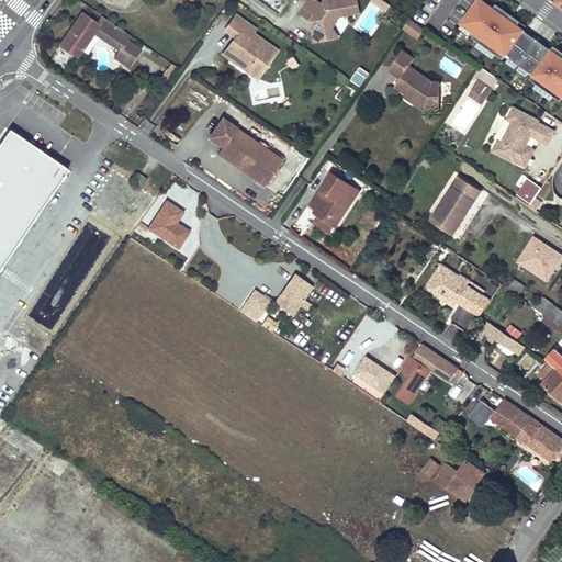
[(316,0),(307,0),(304,6),(315,13),(311,21),(314,23),(315,26),(311,26),(314,41),(325,40),(323,31),(330,30),(332,27),(337,20),(336,17),(358,12),(356,0),(323,0),(322,3),(316,0)]
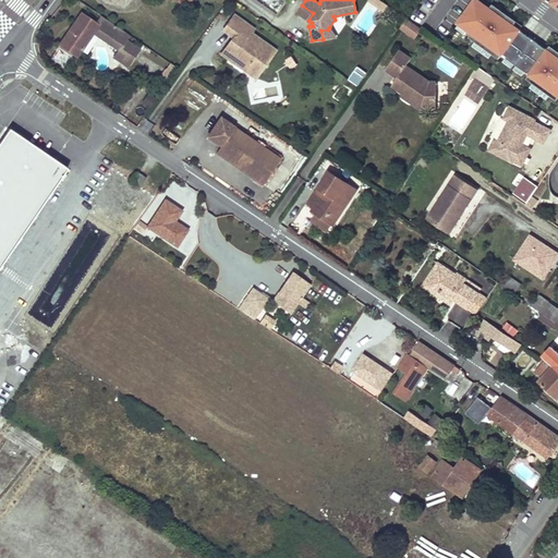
[(368,0),(368,2),(385,10),(388,2),(384,0),(368,0)]
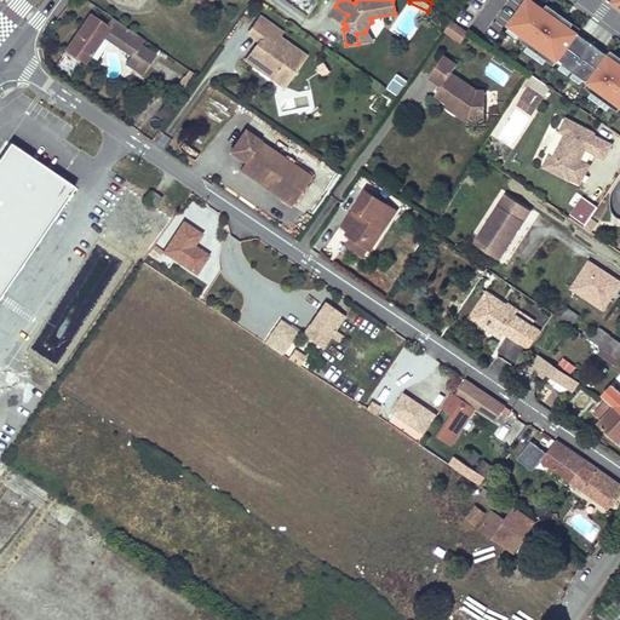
[(530,0),(526,0),(507,26),(523,36),(521,41),(554,65),(557,61),(587,82),(584,87),(618,112),(619,108),(619,57),(610,51),(607,56),(577,33),(574,35),(558,24),(563,17),(546,5),(544,9),(530,0)]
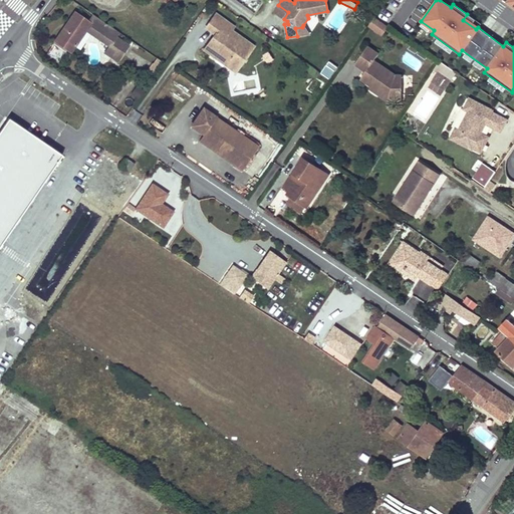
[(284,19),(288,12),(278,5),(274,11),(284,19)]
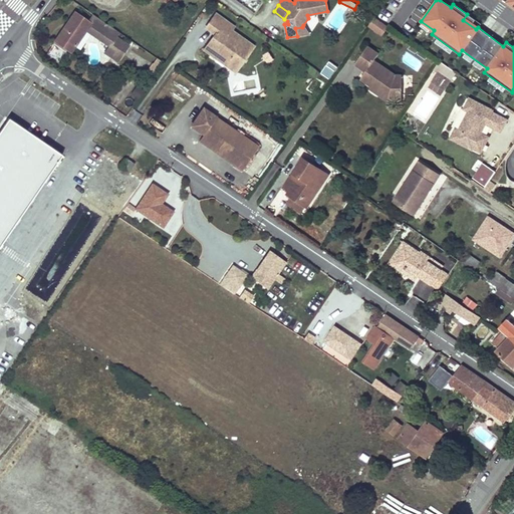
[(89,22),(74,12),(54,41),(70,51),(74,46),(79,49),(90,33),(109,45),(114,49),(110,56),(117,61),(126,47),(113,39),(118,32),(94,16),(89,22)]
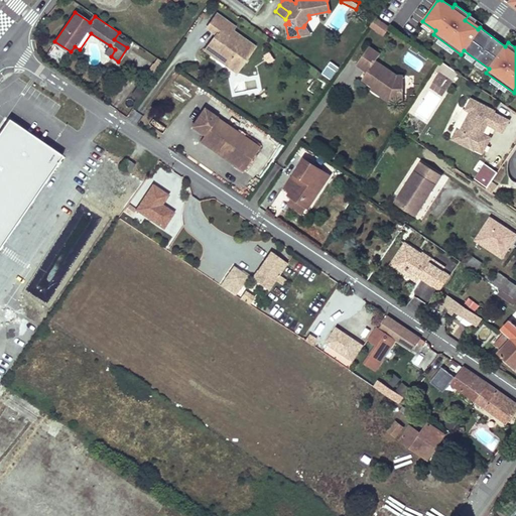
[(235,27),(216,14),(207,27),(219,36),(217,39),(216,38),(213,39),(209,45),(218,52),(215,56),(237,73),(255,46),(233,30),(235,27)]
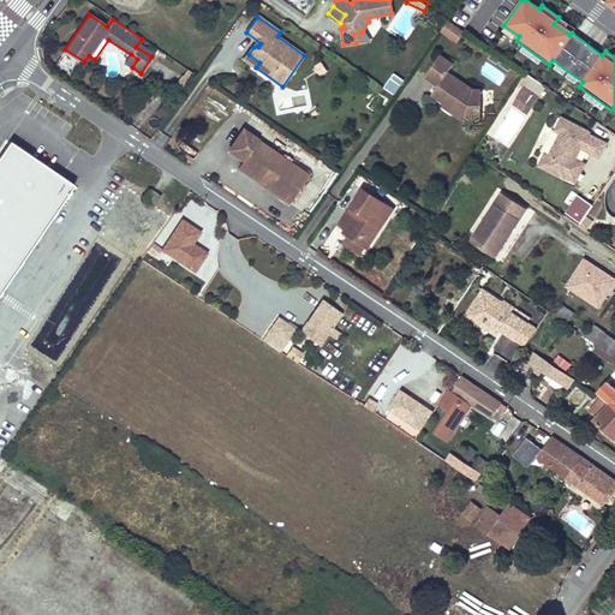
[(559,17),(554,24),(569,35),(572,33),(575,28),(559,17)]
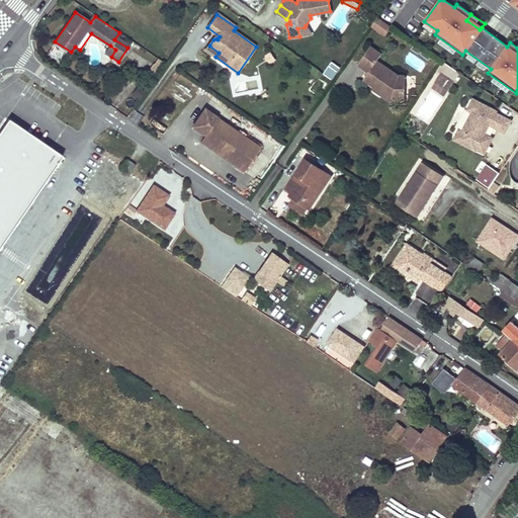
[(383,35),(391,25),(377,16),(370,25),(383,35)]
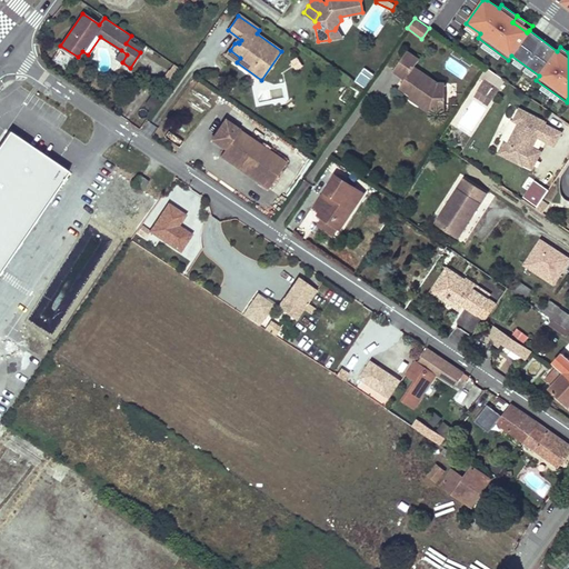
[(329,40),(342,37),(336,28),(335,30),(327,31),(329,40)]
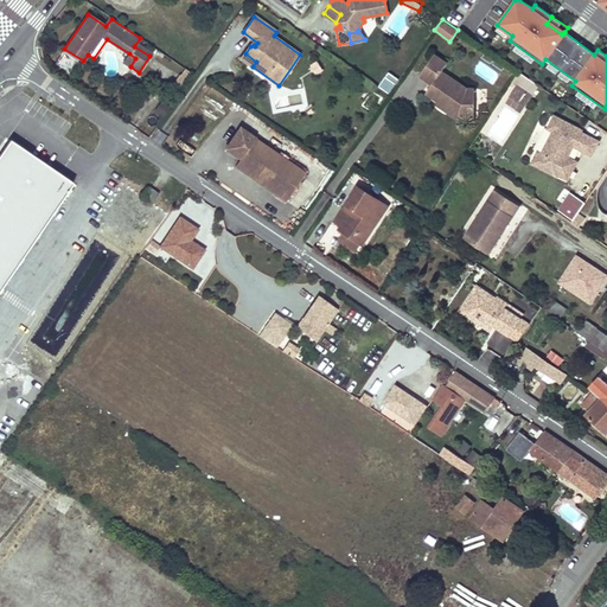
[(135,58),(129,53),(123,62),(131,66),(135,58)]
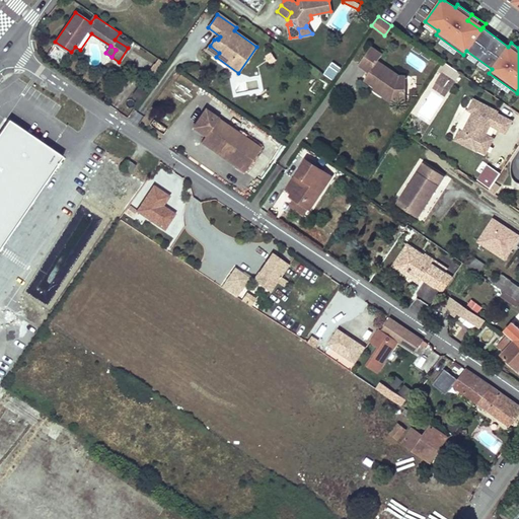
[(219,53),(210,46),(207,50),(216,57),(219,53)]
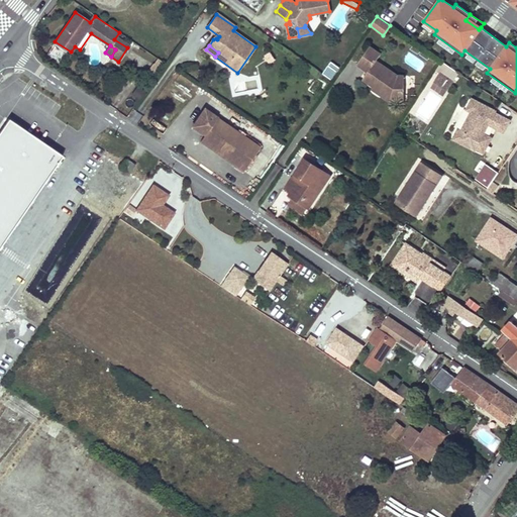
[(369,46),(355,64),(367,71),(362,78),(372,86),(382,93),(385,90),(389,93),(388,97),(398,98),(399,76),(396,75),(375,61),(380,54),(369,46)]
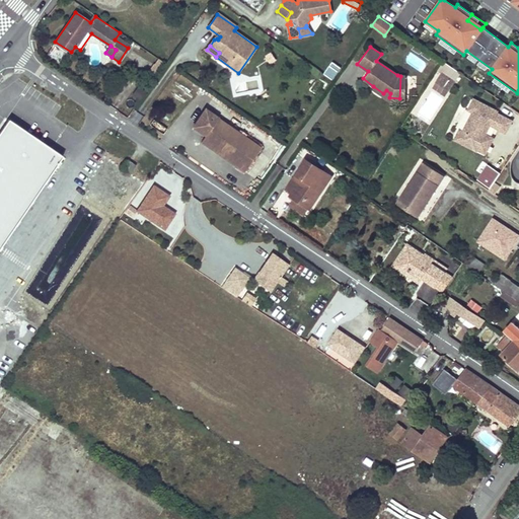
[(446,75),(441,72),(436,81),(441,84),(446,75)]
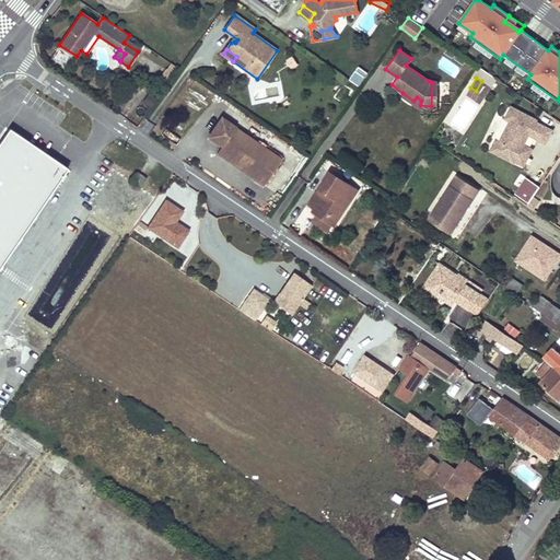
[(491,88),(481,81),(476,91),(485,96),(491,88)]
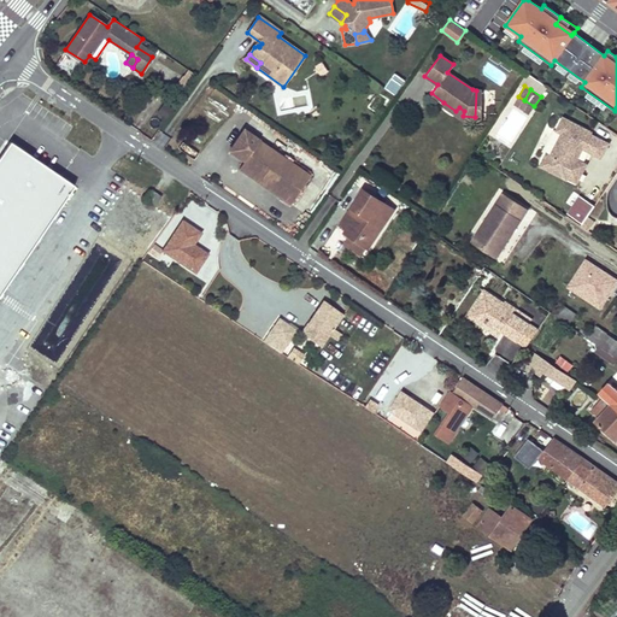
[(481,90),(476,90),(475,117),(463,116),(464,111),(459,107),(456,111),(444,103),(441,105),(462,119),(480,119),(481,90)]
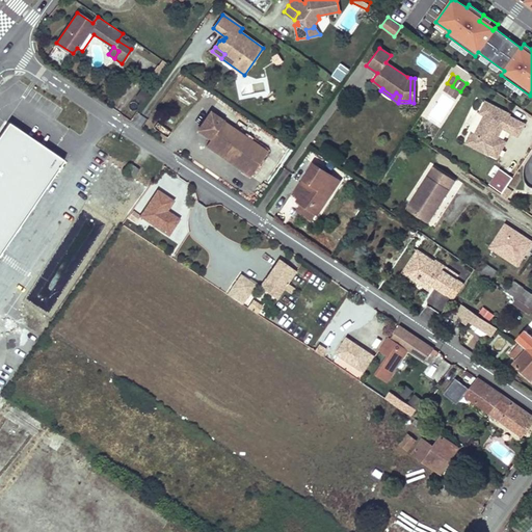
[(519,136),(525,125),(509,116),(510,114),(486,102),(481,113),(486,115),(476,135),(472,133),(468,143),(489,155),(490,153),(498,157),(504,147),(496,142),(498,137),(503,128),(519,136)]
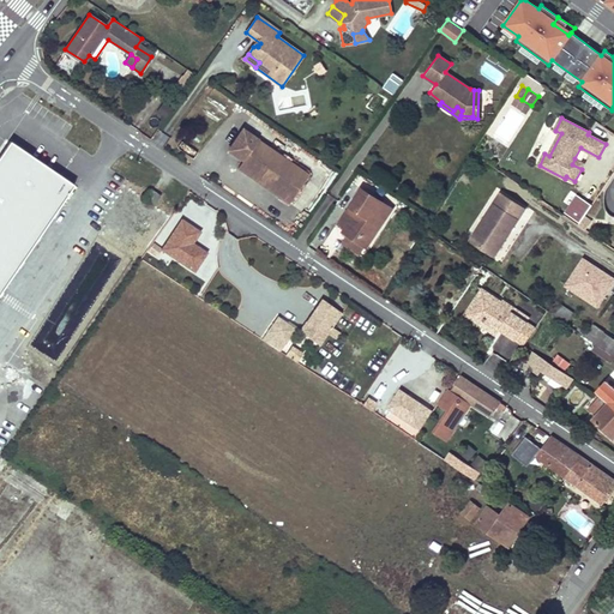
[(236,167),(288,203),(307,174),(242,130),(230,146),(245,156),(241,161),(236,167)]
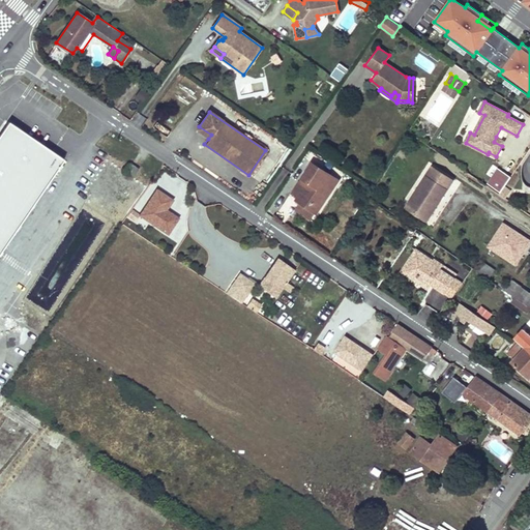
[(8,122),(0,135),(0,142),(50,178),(62,159),(8,122)]
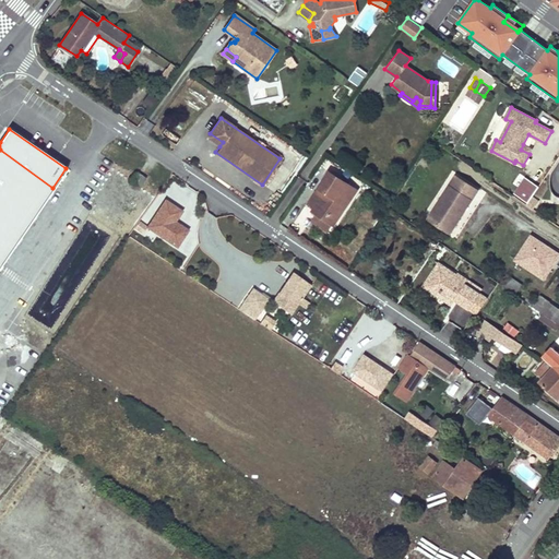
[(223,142),(210,133),(206,138),(219,146),(223,142)]
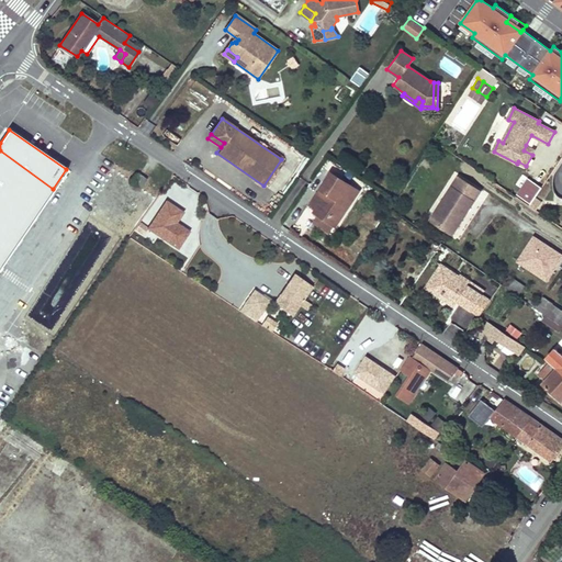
[(524,150),(532,155),(535,149),(526,145),(524,150)]
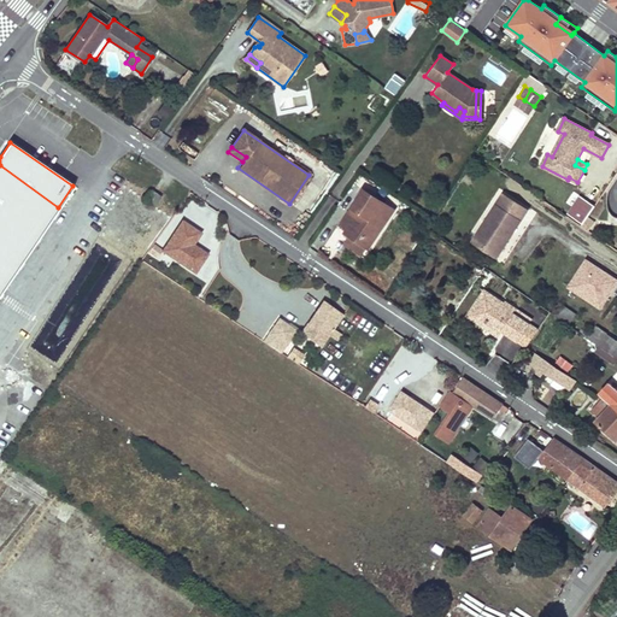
[(0,165),(0,292),(58,207),(0,165)]
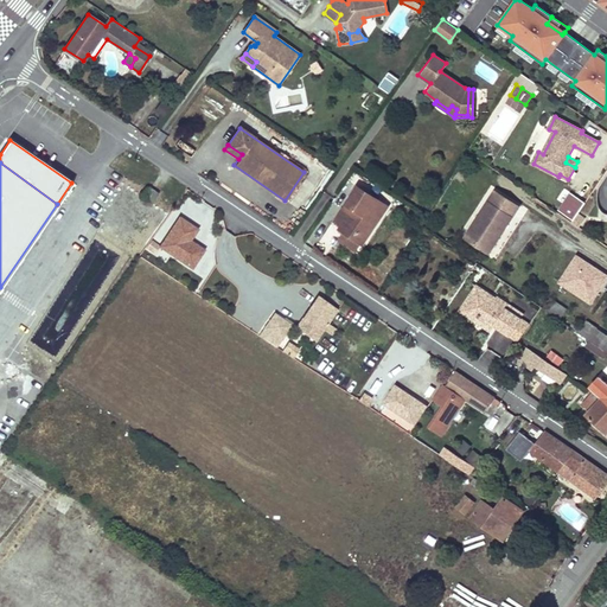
[(349,212),(343,208),(333,222),(340,227),(339,229),(344,231),(362,244),(387,206),(357,186),(345,204),(351,209),(349,212)]
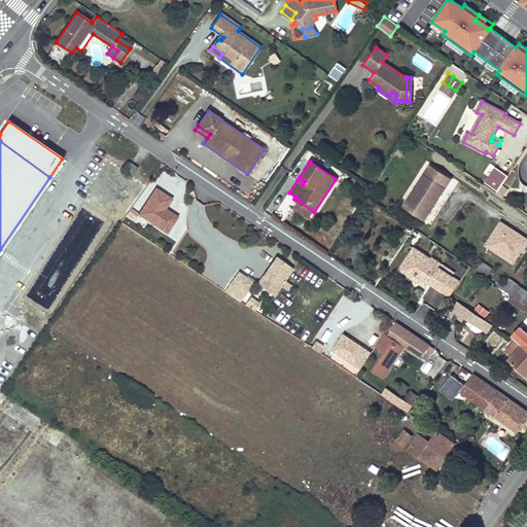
[(138,168),(129,163),(124,171),(132,177),(138,168)]
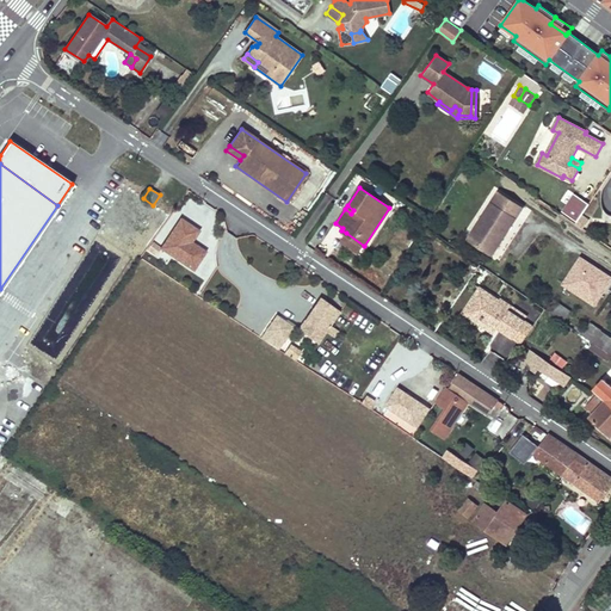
[(522,208),(498,192),(467,240),(491,255),(498,245),(495,244),(498,240),(500,241),(522,208)]
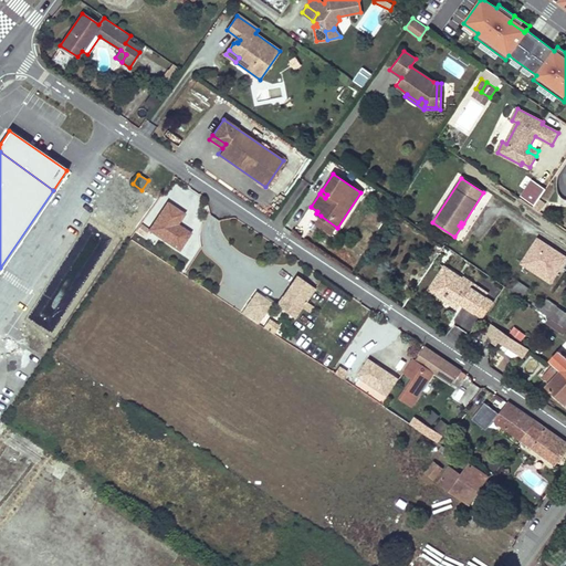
[(522,197),(535,206),(540,199),(546,189),(533,180),(522,197)]
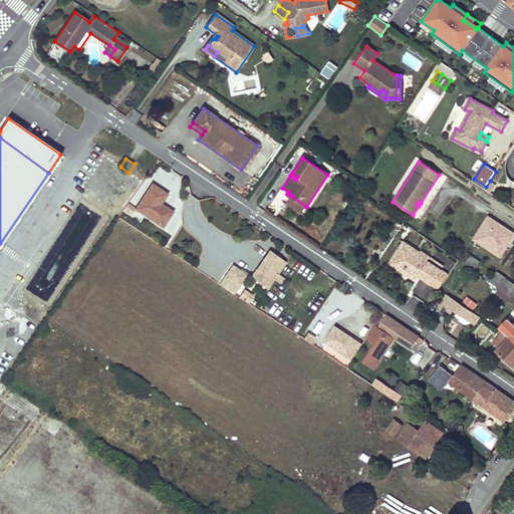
[(486,187),(485,188),(491,192),(496,185),(490,181),(486,187)]
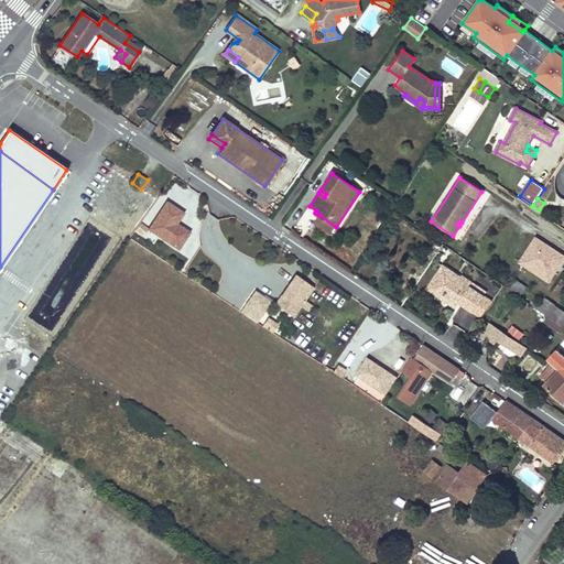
[(167,201),(149,228),(179,247),(188,231),(175,223),(183,212),(167,201)]
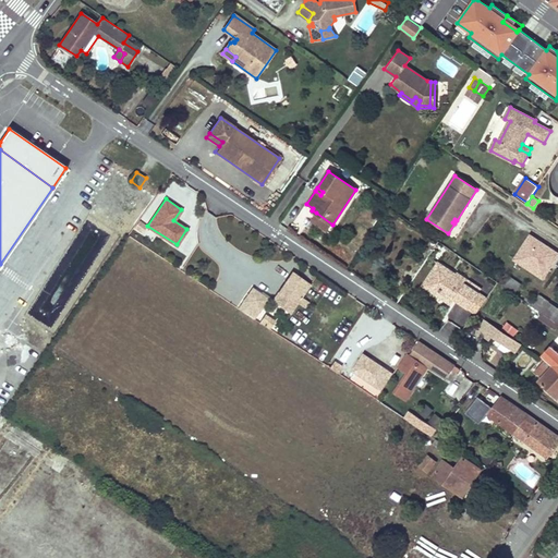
[(140,214),(132,208),(129,214),(136,219),(140,214)]
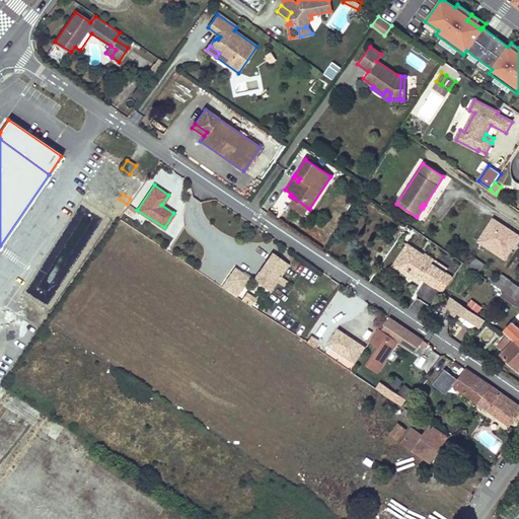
[(309,209),(294,198),(290,205),(305,215),(309,209)]
